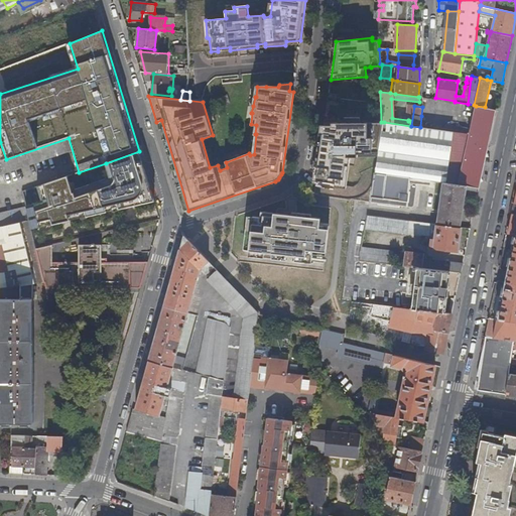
[(470,134),(484,136),(491,137),(496,110),(485,107),(476,106),(470,134)]
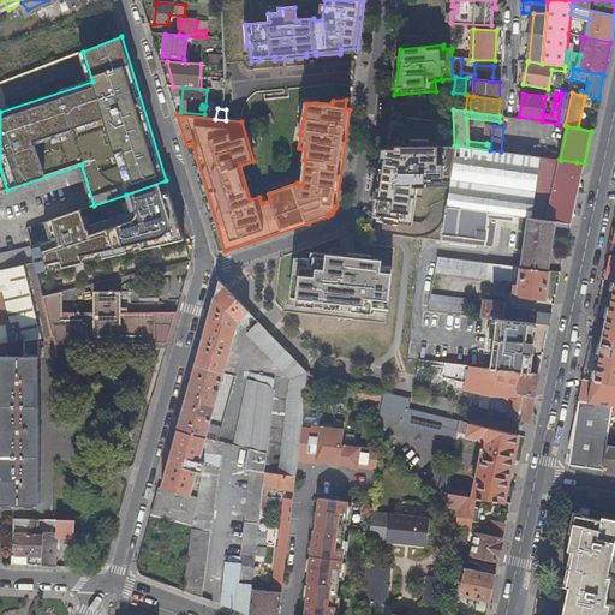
[(452,179),(458,145),(430,147),(430,141),(411,141),(411,145),(387,147),(377,215),(375,233),(398,236),(415,238),(418,238),(421,238),(424,237),(427,237),(430,236),(433,234),(435,233),(437,231),(440,228),(441,226),(443,224),(445,221),(445,219),(446,216),(446,213),(447,210),(435,209),(435,212),(434,215),(431,218),(430,220),(428,221),(425,222),(422,225),(419,225),(416,225),(412,225),(418,187),(427,186),(427,180),(448,181),(452,181),(452,179)]
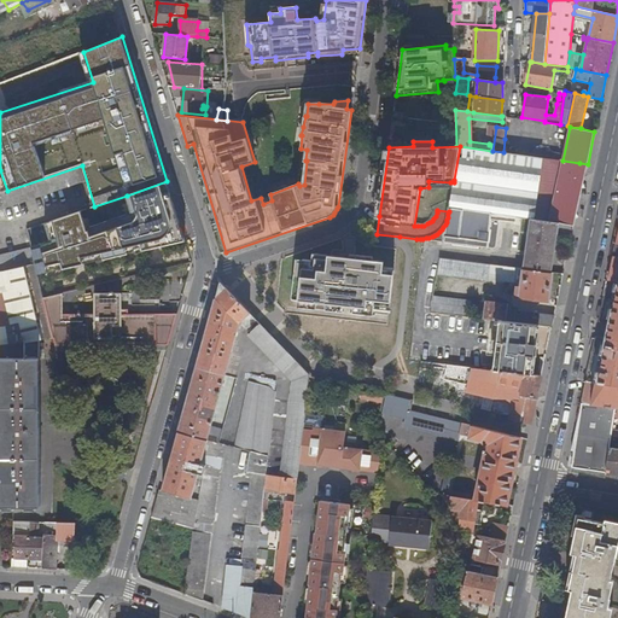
[(460,146),(454,180),(538,192),(543,158),(503,152),(493,151),(491,151),(460,146)]
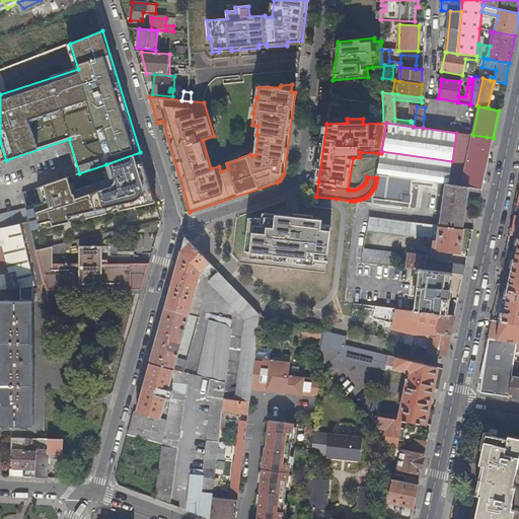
[(456,133),(452,161),(480,165),(487,137),(472,135),(467,134),(456,133)]
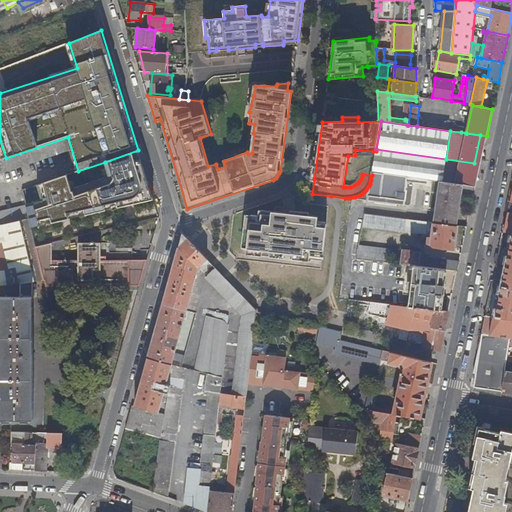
[(480,135),(474,163),(480,164),(487,136),(480,135)]
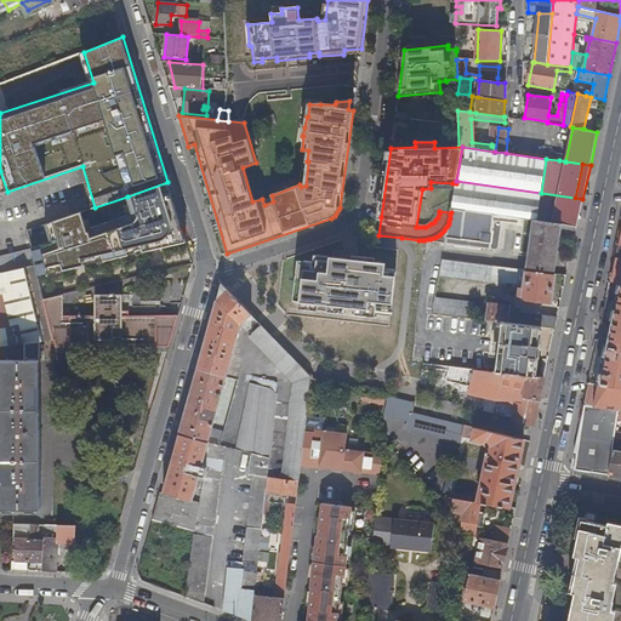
[(0,211),(87,182),(83,166),(68,171),(50,177),(7,192),(0,193),(0,211)]
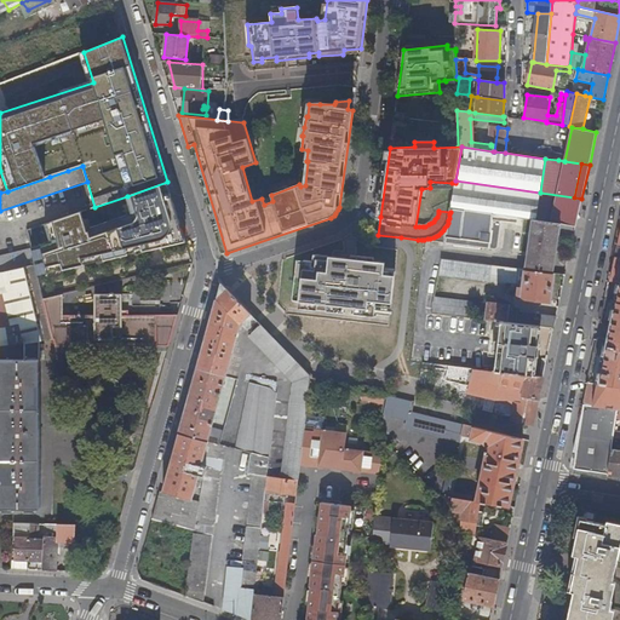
[(454,189),(451,207),(495,214),(512,217),(533,219),(535,219),(540,193),(455,181),(455,183),(454,189)]
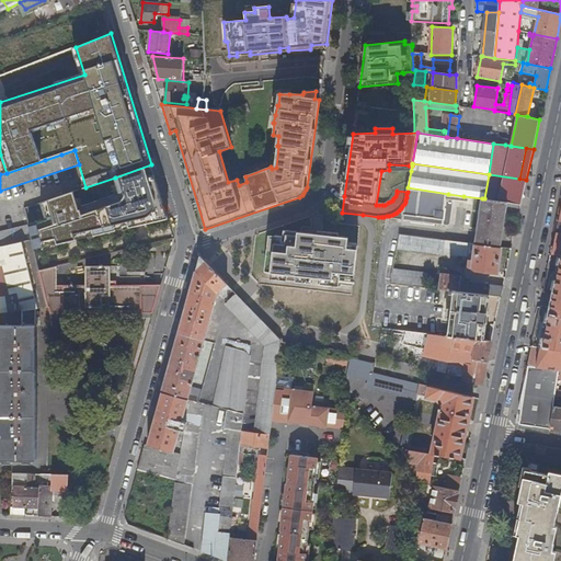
[(151,164),(115,178),(121,194),(79,207),(73,191),(41,203),(46,218),(29,226),(32,240),(34,249),(168,218),(151,164)]
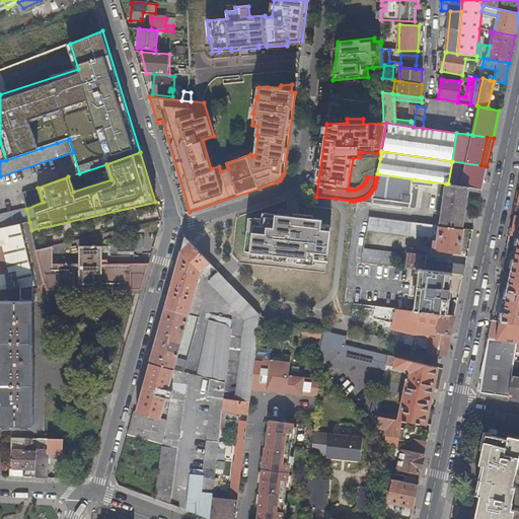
[(480,165),(452,161),(448,183),(468,187),(475,189),(480,165)]
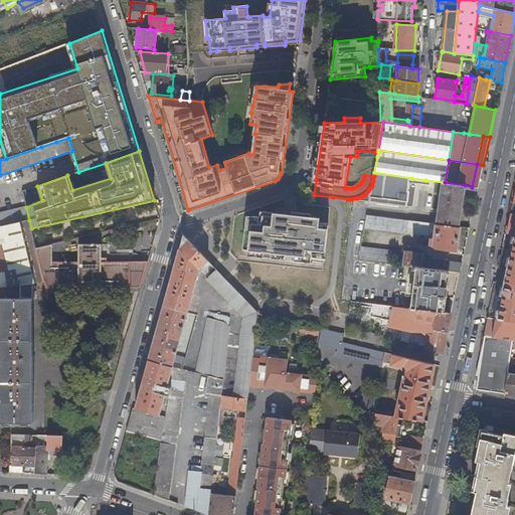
[(225,162),(217,165),(219,170),(226,167),(225,162)]
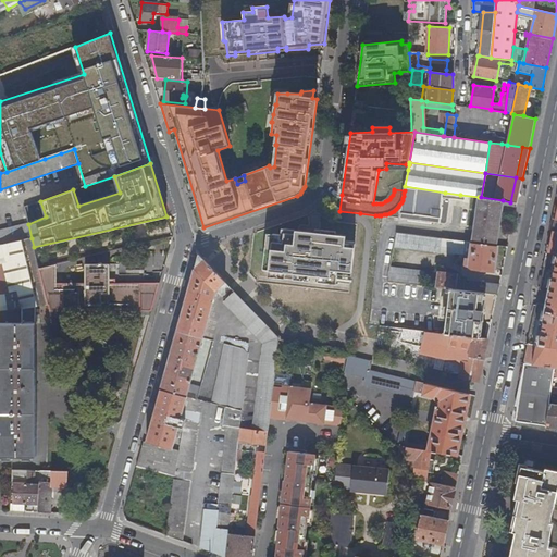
[(522,178),(516,177),(510,202),(517,205),(522,178)]
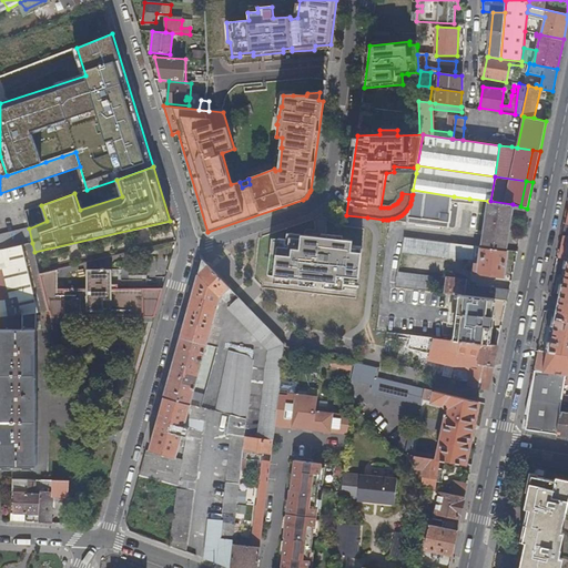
[(411,204),(407,224),(409,225),(409,221),(440,225),(442,225),(454,226),(457,203),(453,202),(454,196),(413,190),(413,194),(412,196),(412,200),(411,202),(411,204)]
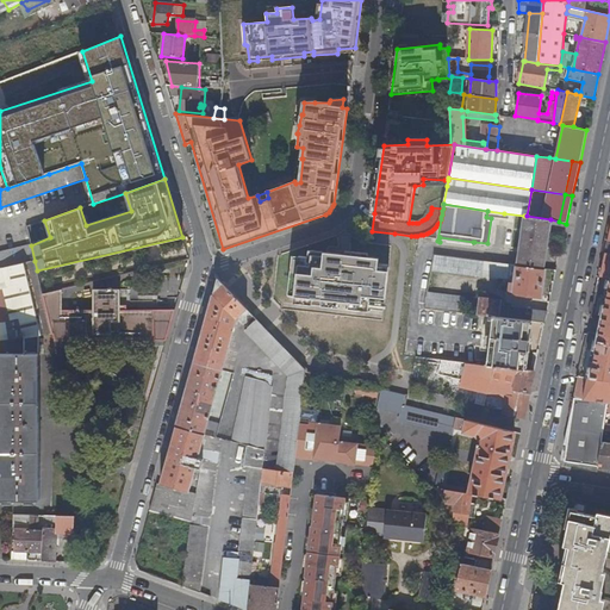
[(551,219),(527,216),(524,216),(521,242),(511,241),(510,248),(520,249),(520,250),(547,254),(551,219)]
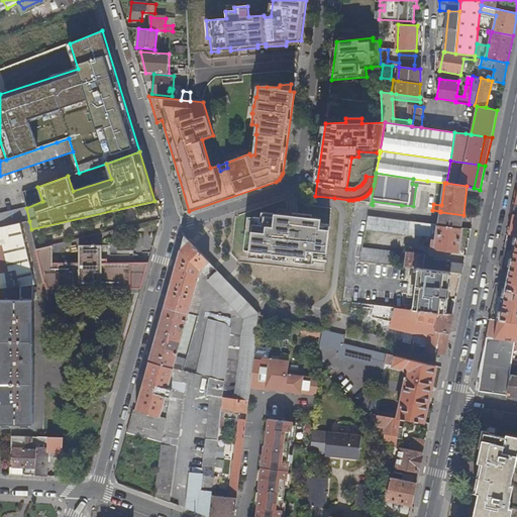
[(373,201),(373,205),(414,209),(415,208),(419,185),(416,185),(413,206),(402,205),(401,205),(373,201)]
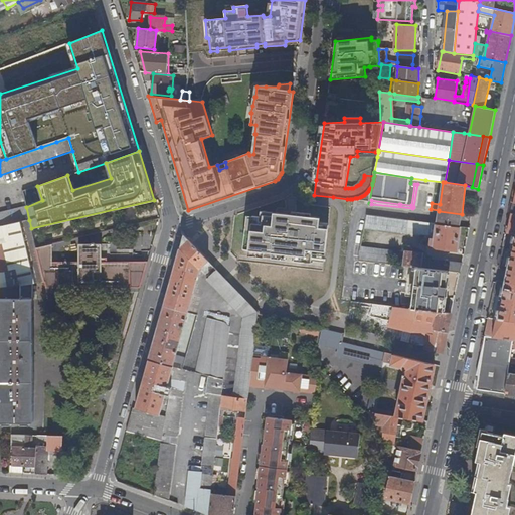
[(0,226),(29,220),(26,207),(0,213),(0,226)]
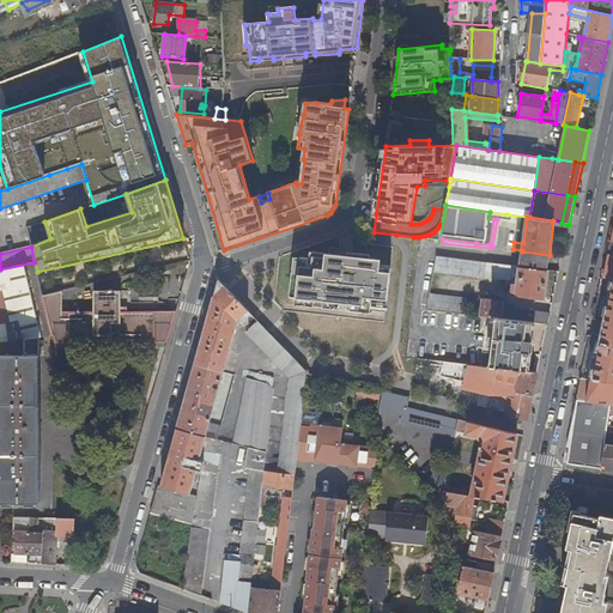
[(381,265),(382,260),(370,259),(370,255),(340,252),(340,255),(311,252),(310,259),(301,258),(301,265),(293,265),(292,279),(298,280),(297,299),(322,302),(323,284),(357,287),(357,289),(362,289),(360,297),(374,298),(388,299),(392,272),(381,271),(381,265)]
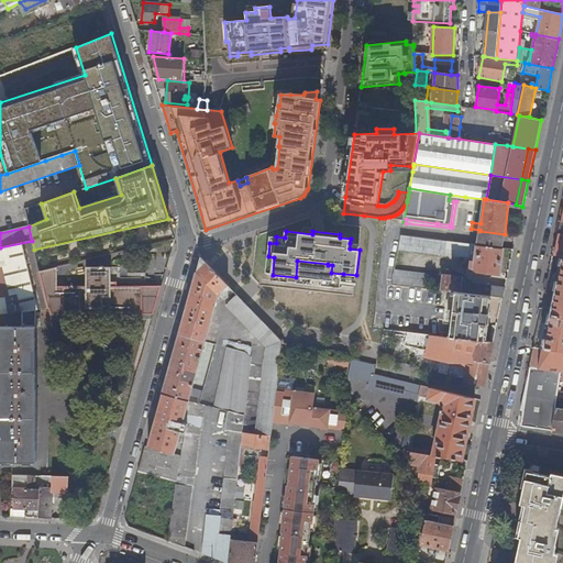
[(504,241),(505,234),(479,231),(478,239),(477,245),(503,249),(504,241)]
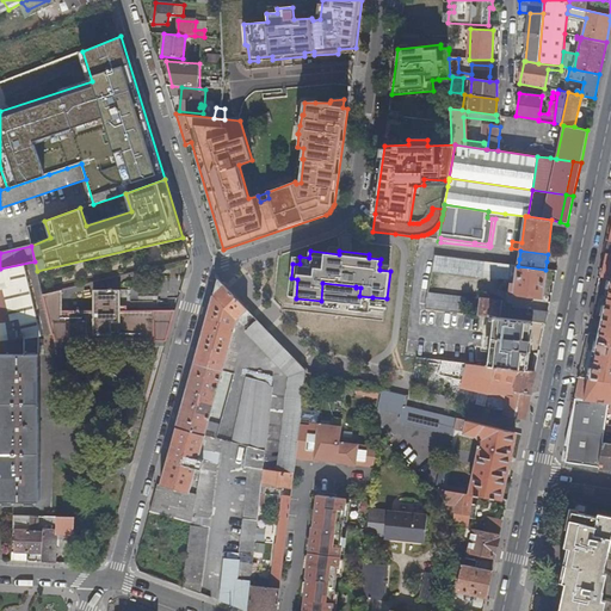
[(518,266),(497,264),(436,255),(433,271),(485,278),(485,276),(508,278),(508,277),(517,278),(516,284),(512,283),(511,287),(516,287),(514,294),(542,297),(545,270),(518,266)]
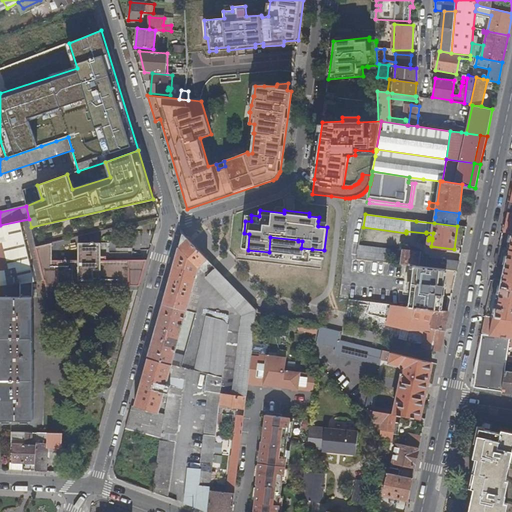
[(31,227),(29,219),(0,225),(0,242),(7,241),(14,269),(18,284),(44,281),(36,246),(31,227)]
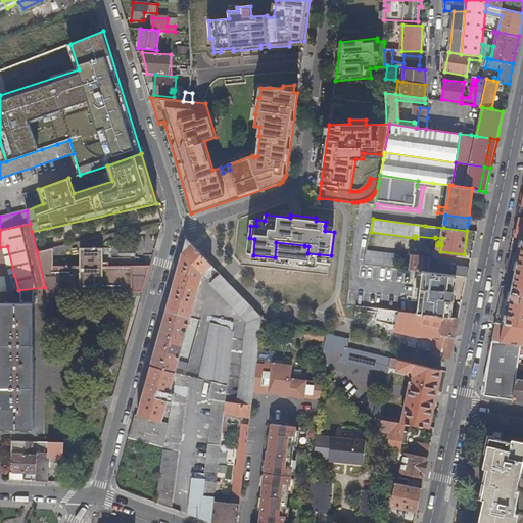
[(187,238),(182,256),(152,366),(175,372),(190,376),(212,381),(228,385),(235,312),(260,337),(262,319),(263,317),(192,244),(187,238)]
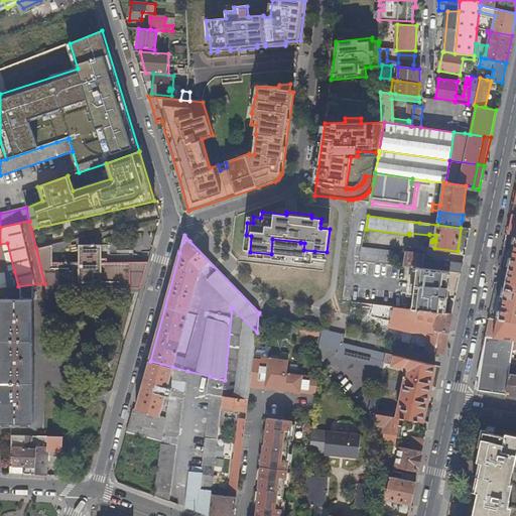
[(498,281),(490,317),(515,320),(515,235),(508,235),(501,269),(509,270),(506,283),(498,281)]
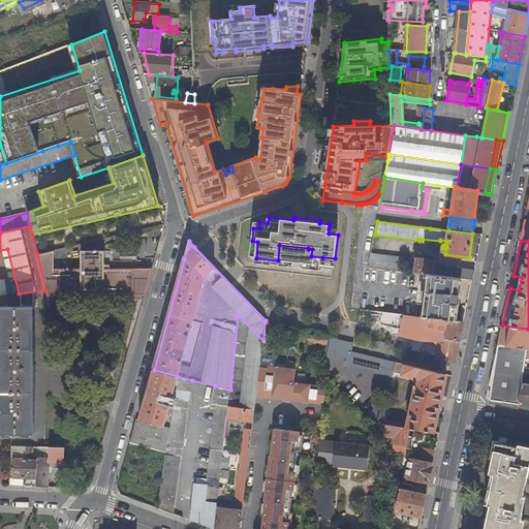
[(334,267),(335,258),(322,257),(311,256),(312,249),(308,249),(308,248),(279,245),(278,260),(334,267)]
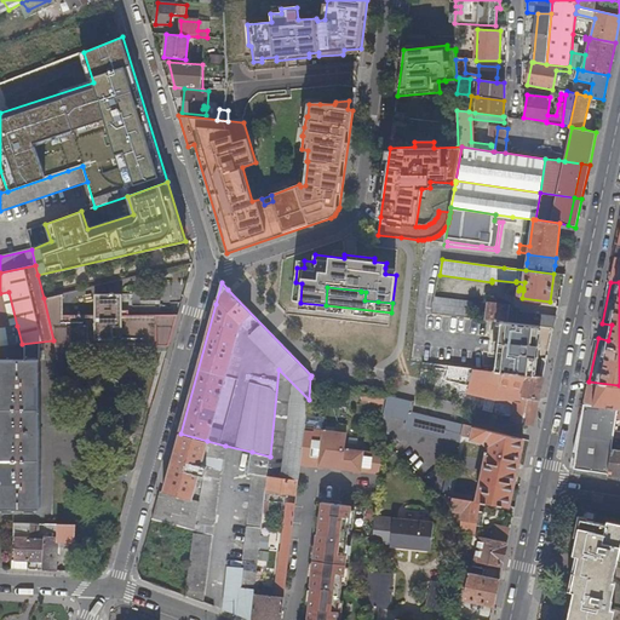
[(122,317),(121,306),(121,294),(114,294),(114,293),(110,293),(110,294),(96,294),(96,317),(69,317),(69,293),(44,298),(53,340),(56,345),(170,345),(178,316),(130,317),(122,317)]
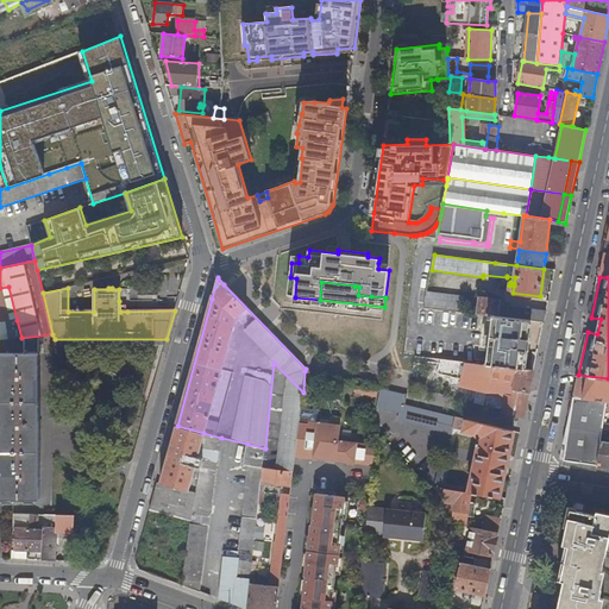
[(465,297),(427,293),(426,303),(425,308),(463,313),(465,297)]
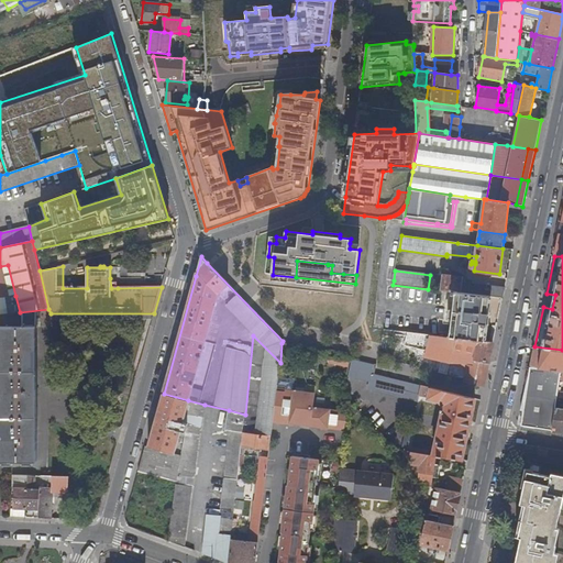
[(503,298),(505,287),(463,283),(463,278),(442,276),(441,291),(452,293),(490,297),(503,298)]
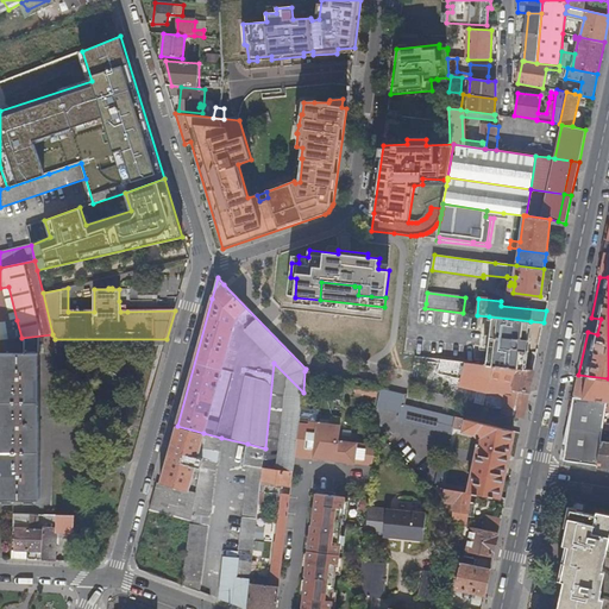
[(525,369),(531,321),(489,316),(489,320),(493,320),(490,336),(487,336),(484,346),(489,346),(487,364),(525,369)]
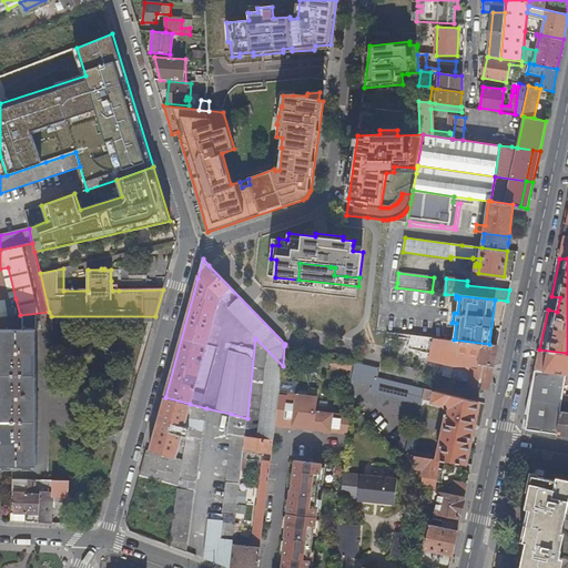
[(0,307),(1,317),(20,315),(16,298),(0,300),(0,307)]
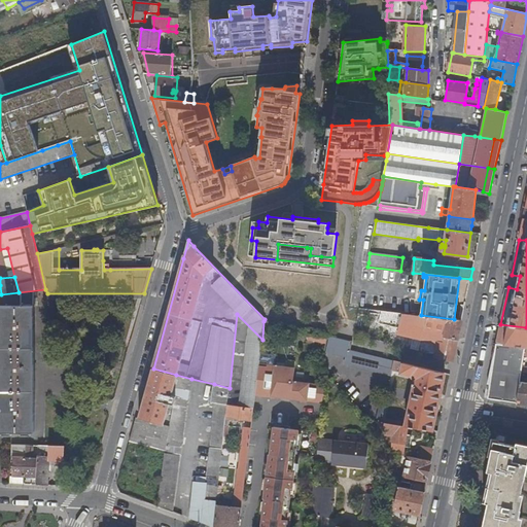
[(34,307),(0,306),(0,432),(34,432),(34,307)]
